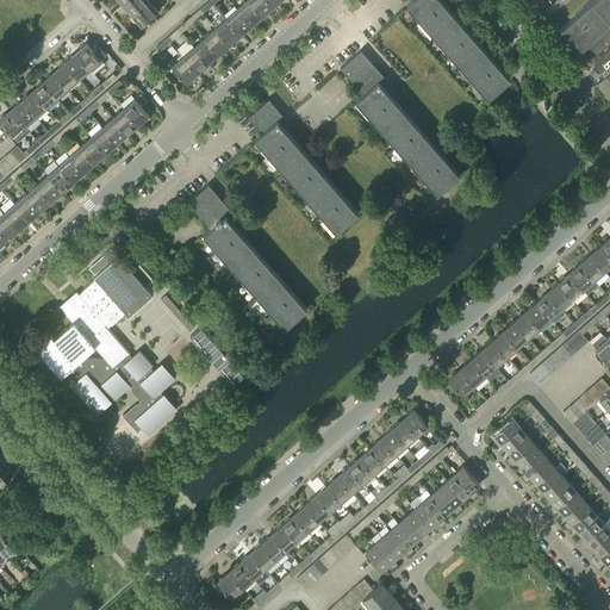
[(132,16),(149,1),(148,0),(128,0),(123,5),(132,16)]
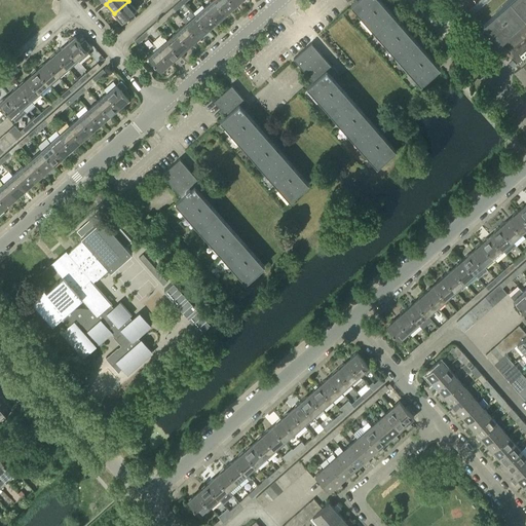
[(176,11),(185,3),(182,0),(173,8),(176,11)]
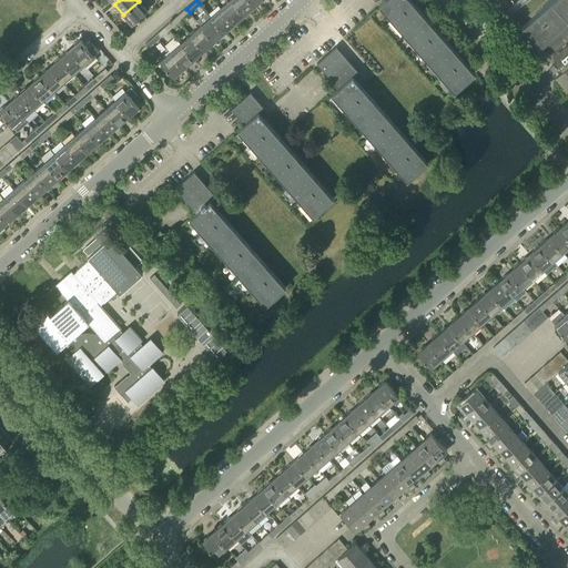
[(234,24),(244,16),(231,0),(222,9),(234,24)]
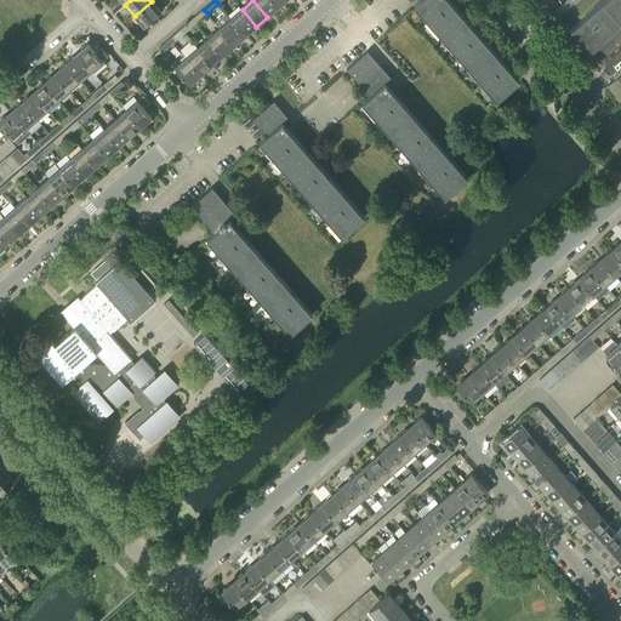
[(252,0),(267,17),(279,7),(272,0),(252,0)]
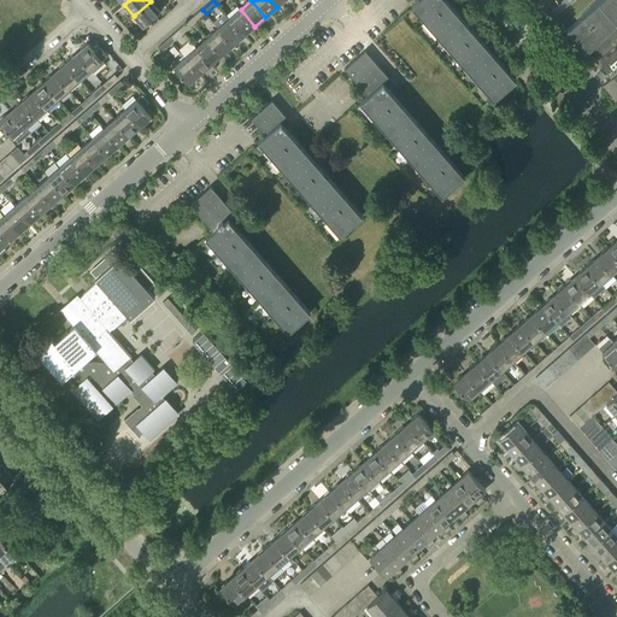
[(513,81),(442,0),(418,0),(412,6),(413,6),(421,13),(422,12),(435,27),(434,28),(447,43),(448,42),(462,58),(460,59),(475,75),(476,74),(489,88),(488,89),(494,98),(493,98),(494,99),(517,80),(516,78),(513,81)]
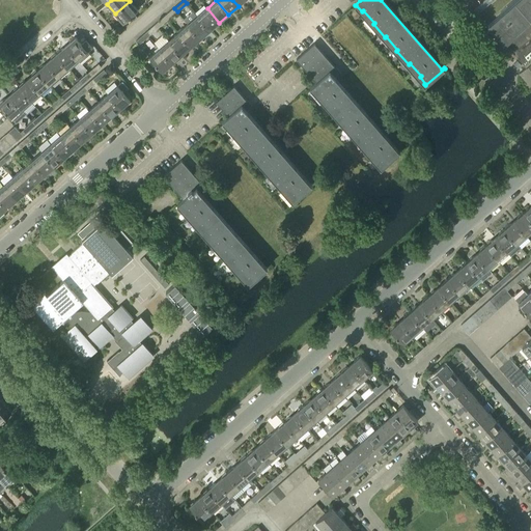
[(530,0),(487,0),(477,9),(526,66),(530,61),(530,0)]
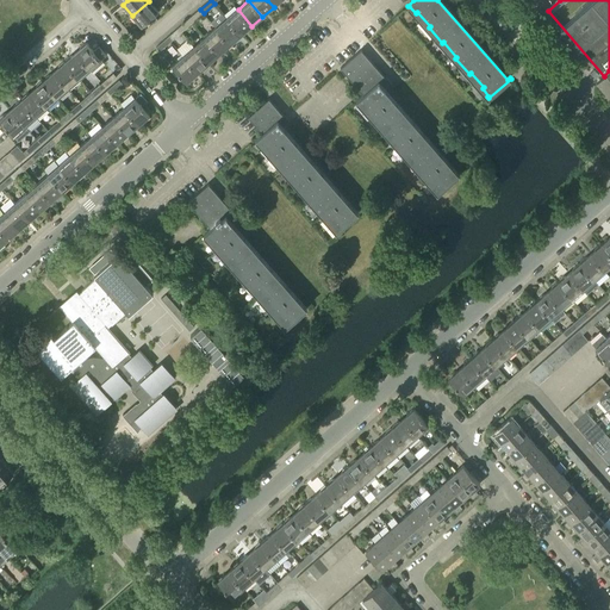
[(142,26),(159,12),(149,1),(132,16),(142,26)]
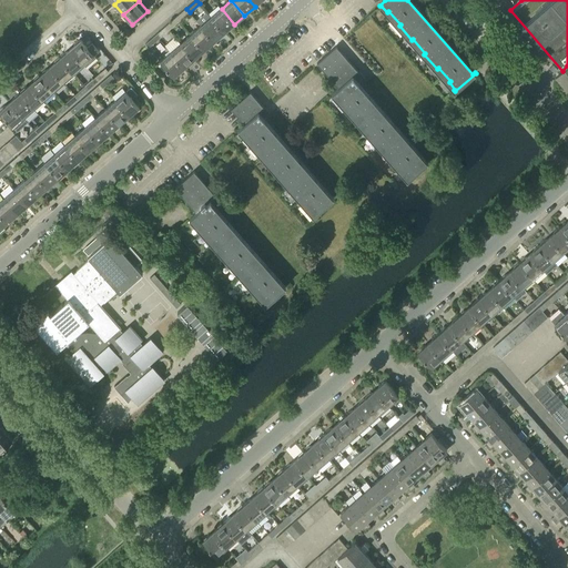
[(179,21),(190,12),(186,9),(176,18),(179,21)]
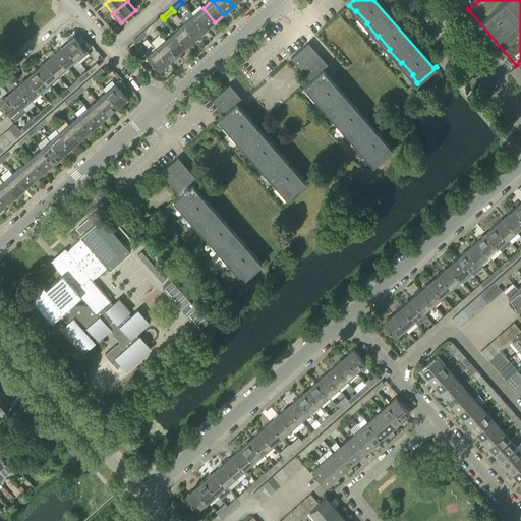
[(206,30),(215,22),(204,8),(193,16),(206,30)]
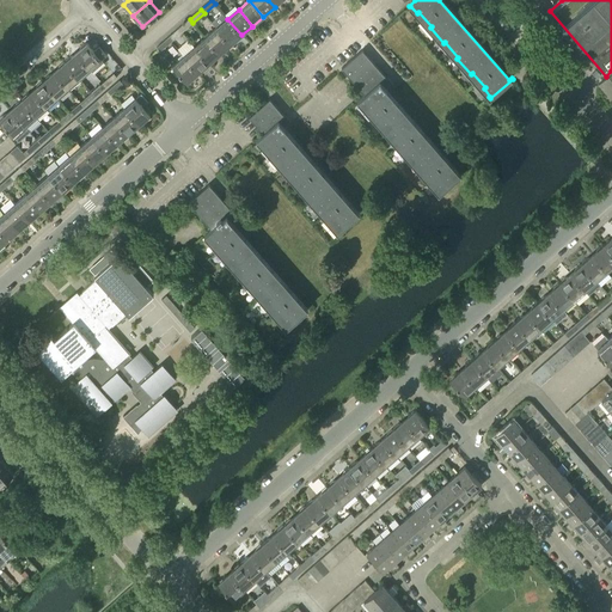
[(182,32),(193,23),(190,19),(179,29),(182,32)]
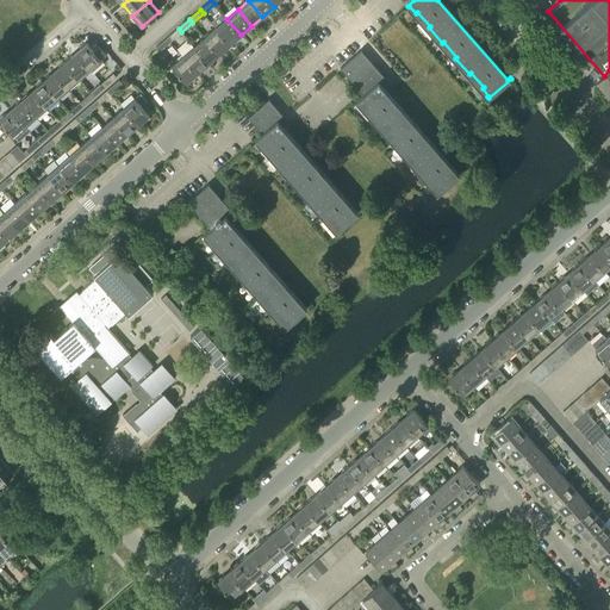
[(230,44),(241,35),(226,19),(216,29),(230,44)]
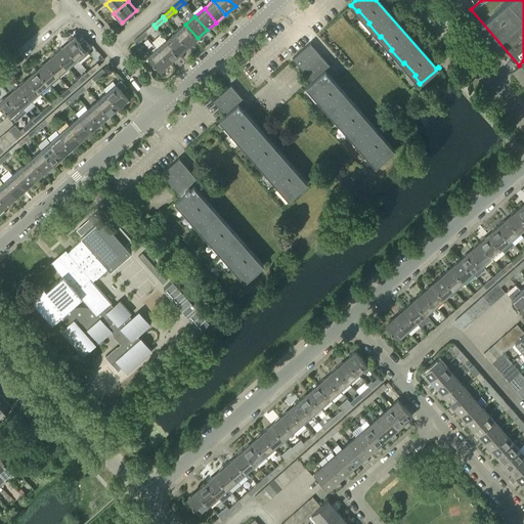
[(146,36),(156,28),(154,25),(143,33),(146,36)]
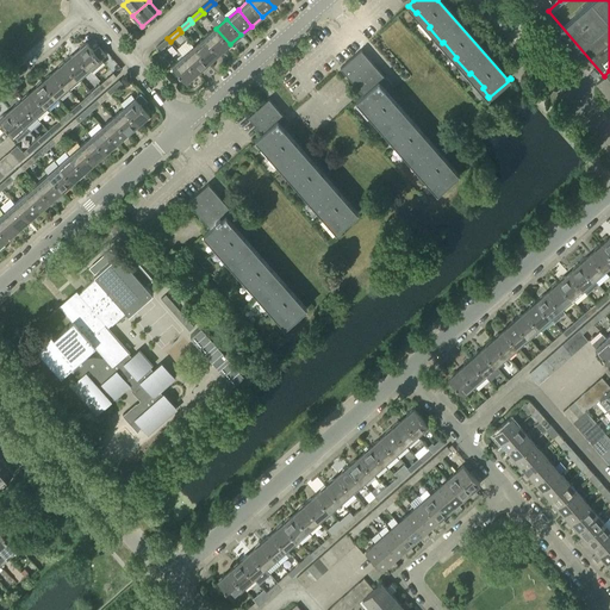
[(219,55),(230,44),(216,29),(205,38),(219,55)]
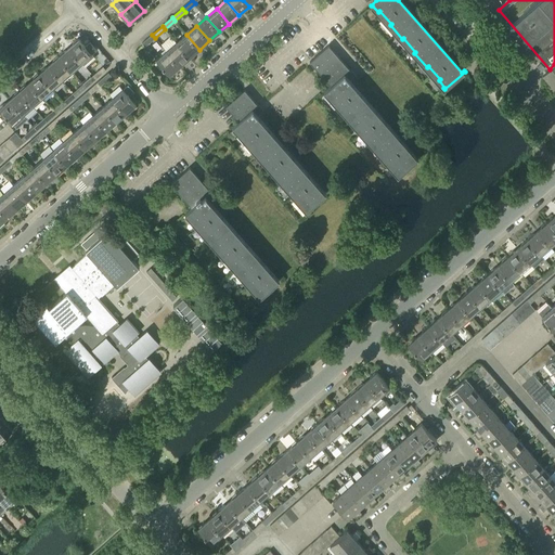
[(145,47),(155,38),(152,35),(142,43),(145,47)]
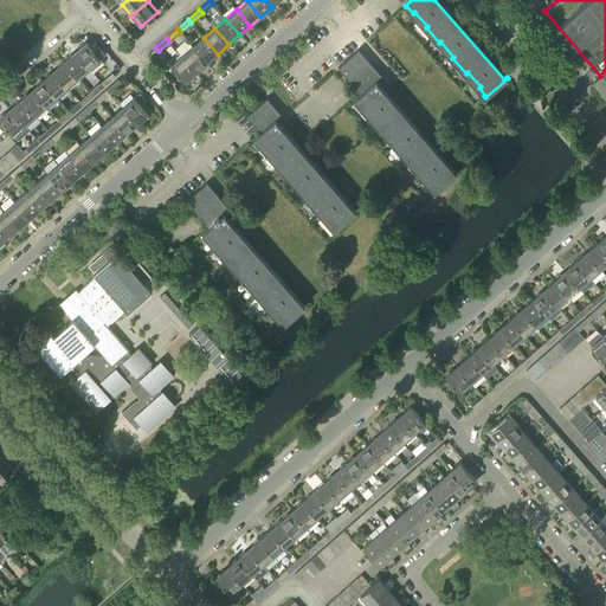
[(207,63),(218,55),(204,38),(193,47),(207,63)]
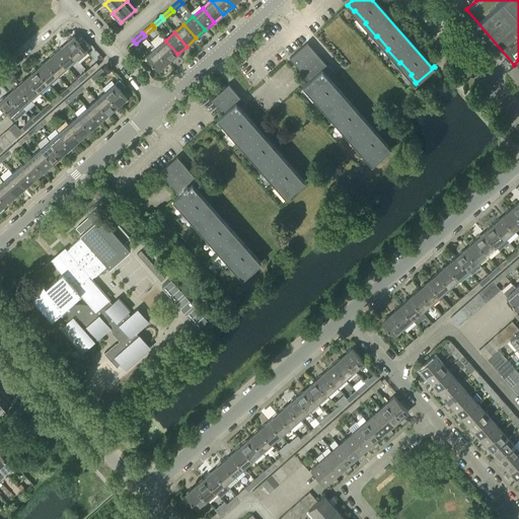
[(86,51),(80,44),(74,36),(65,45),(77,59),(76,59),(79,63),(89,54),(86,51)]
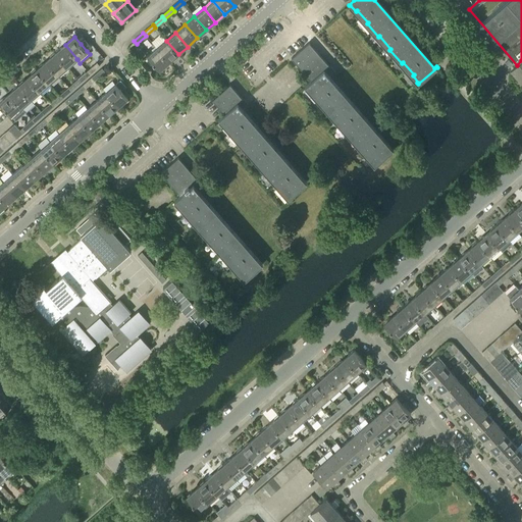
[(87,51),(91,47),(85,40),(81,44),(87,51)]
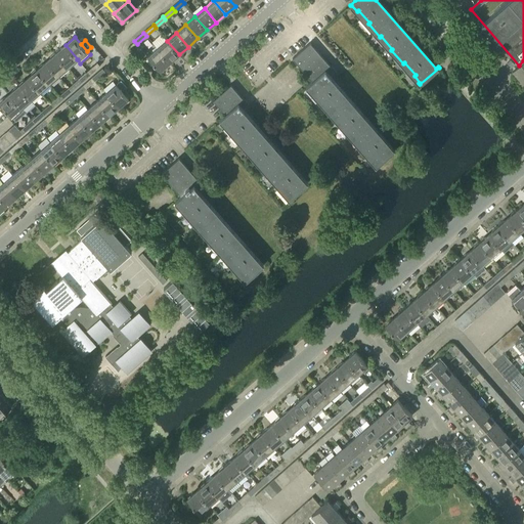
[(170,62),(179,54),(167,41),(158,49),(170,62)]
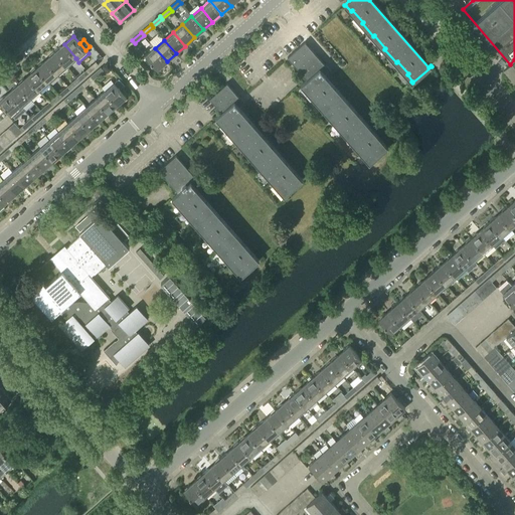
[(386,147),(324,77),(326,75),(323,72),(321,69),(325,65),(305,42),(288,57),(308,79),(301,86),(302,87),(303,86),(308,92),(310,91),(321,103),(319,104),(331,117),(332,116),(343,129),(342,130),(353,143),(354,142),(366,154),(364,155),(370,161),(369,162),(370,163),(388,146),(386,147)]
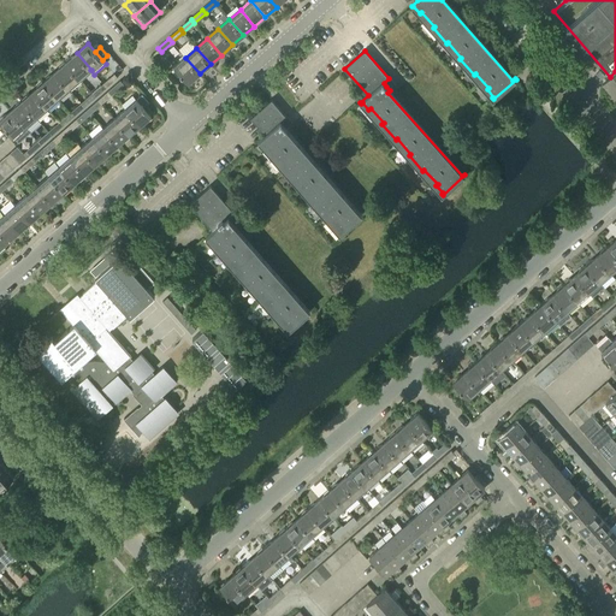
[(81,80),(90,70),(92,70),(77,53),(66,63),(81,80)]
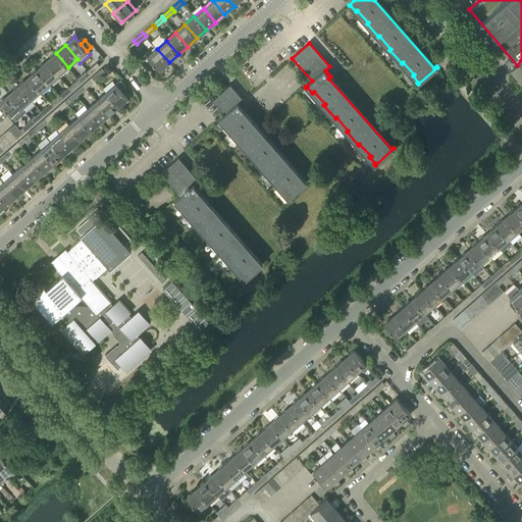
[(160,71),(169,62),(157,49),(148,57),(160,71)]
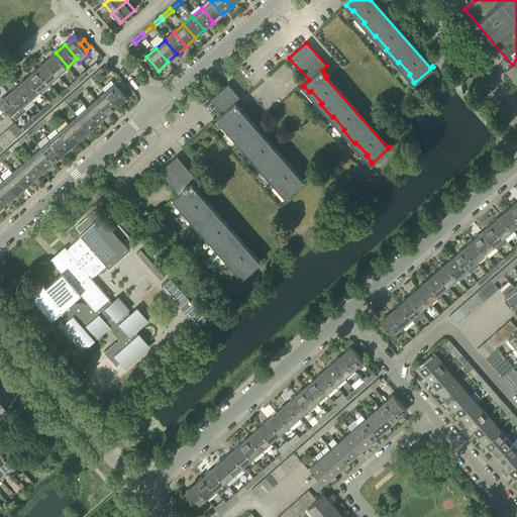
[(59,75),(68,67),(56,53),(46,61),(59,75)]
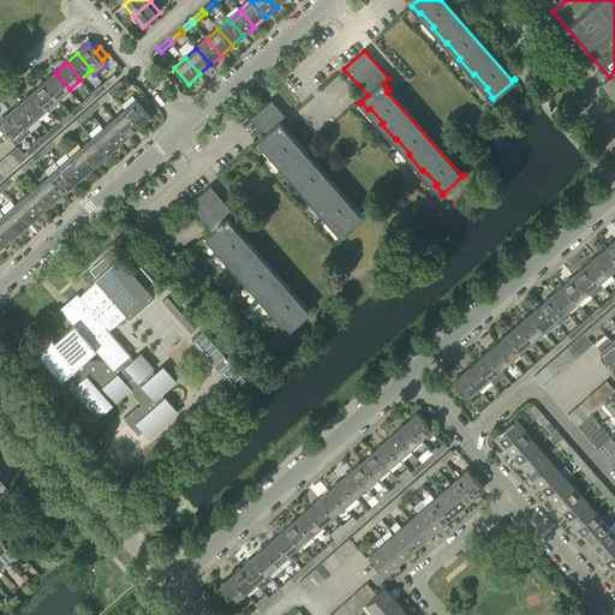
[(59,99),(70,89),(55,72),(45,82),(59,99)]
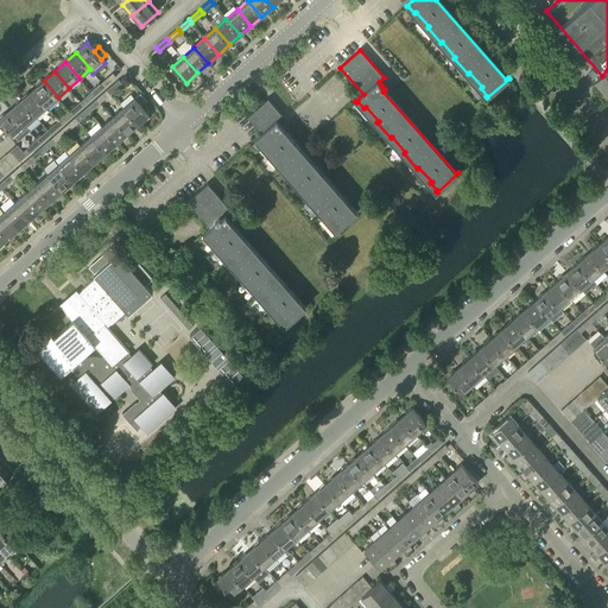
[(607,71),(595,84),(607,99),(607,71)]
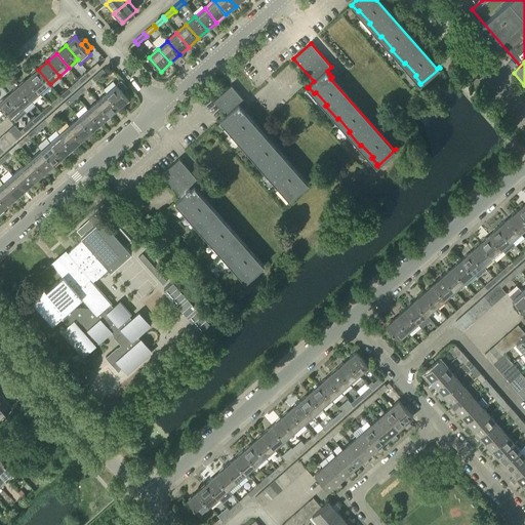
[(91,75),(101,67),(97,64),(88,72),(91,75)]
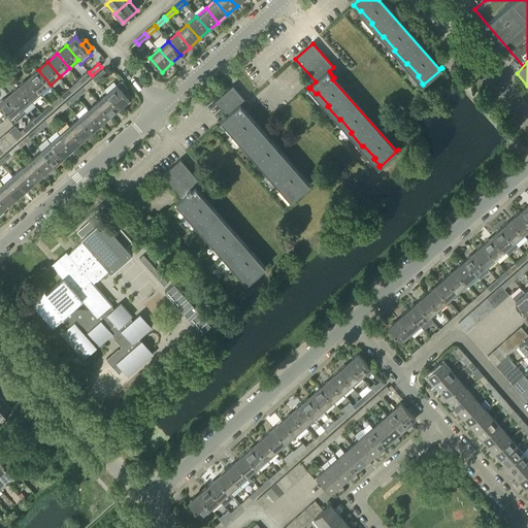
[(97,81),(106,73),(103,69),(94,77),(97,81)]
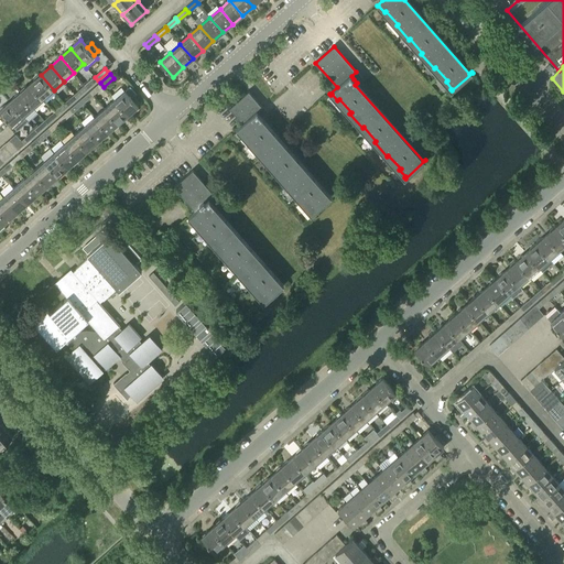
[(43,99),(54,90),(41,75),(31,84),(43,99)]
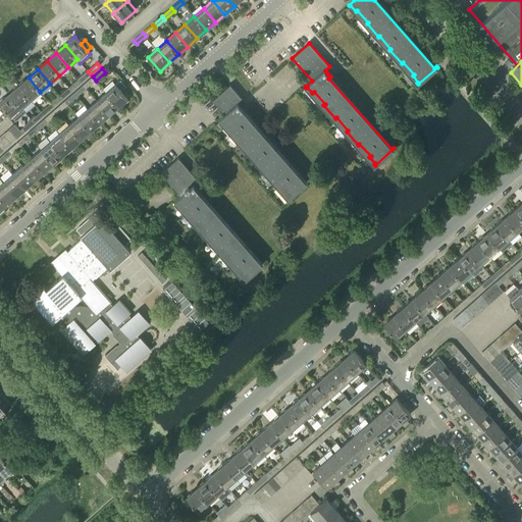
[(82,83),(91,74),(88,71),(79,80),(82,83)]
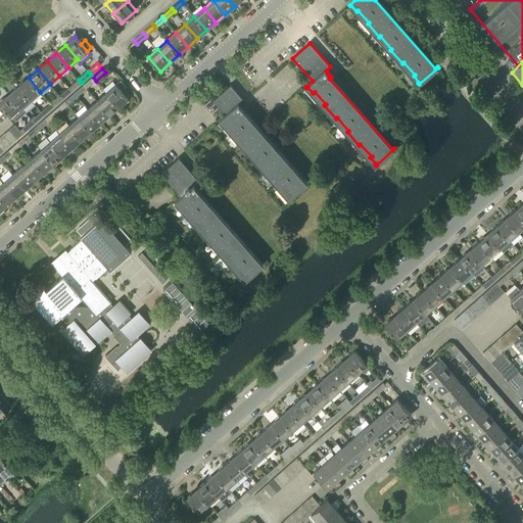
[(87,89),(96,81),(93,77),(84,85),(87,89)]
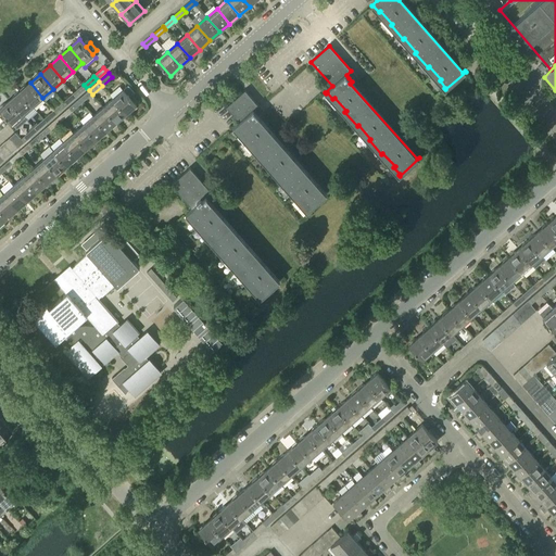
[(33,106),(42,98),(30,83),(20,91),(33,106)]
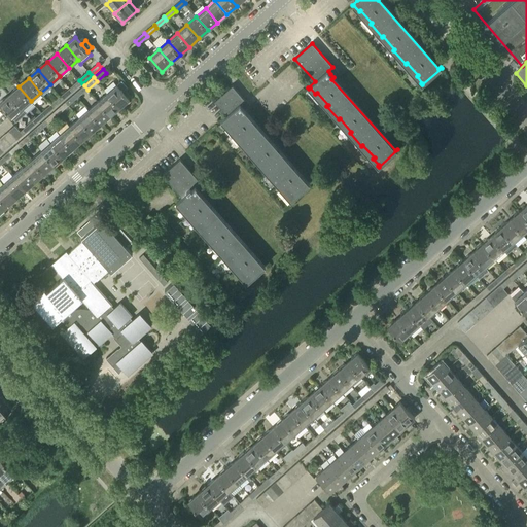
[(73,92),(82,83),(79,80),(70,89),(73,92)]
